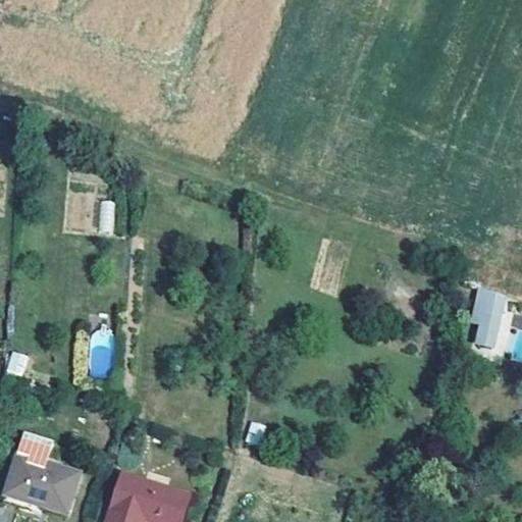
[(99,233),(114,233),(114,200),(99,200),(99,233)]
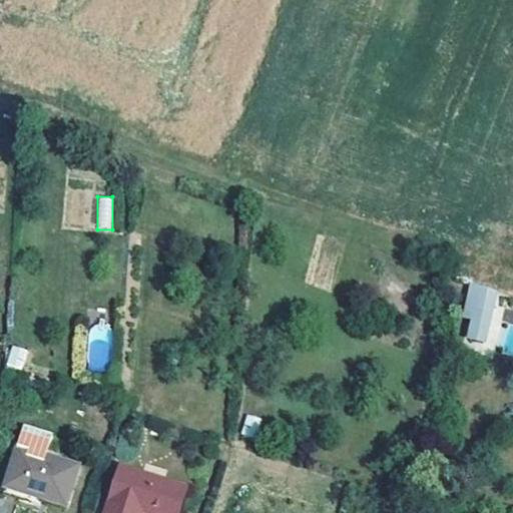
[(488,334),(493,315),(479,311),(484,291),(476,288),(467,320),(476,322),(474,331),(488,334)]
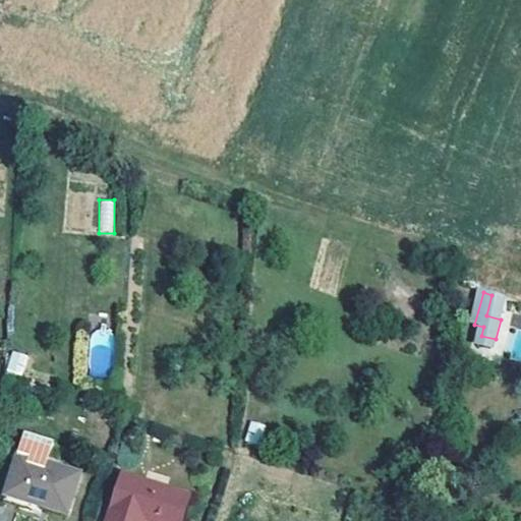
[(501,320),(507,300),(491,295),(486,315),(501,320)]
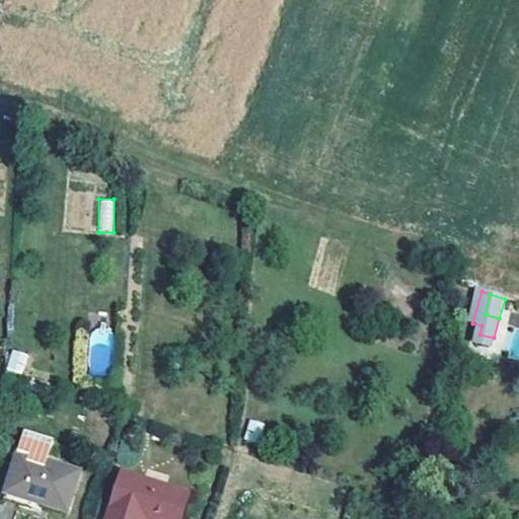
[(10,349),(6,371),(23,374),(27,352),(10,349)]
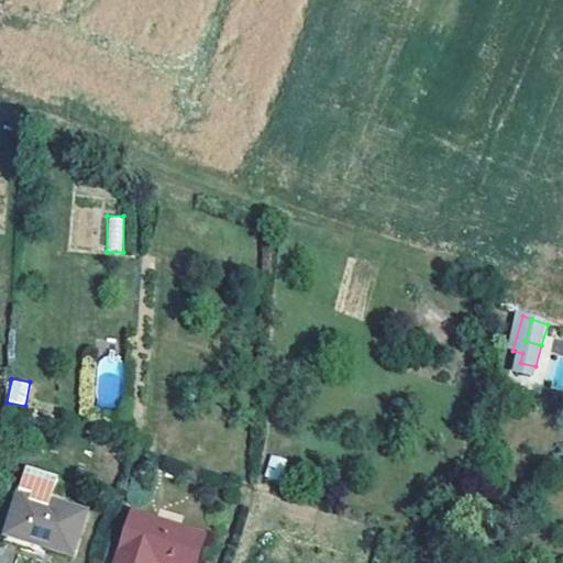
[(269,455),(265,476),(280,479),(285,459),(269,455)]
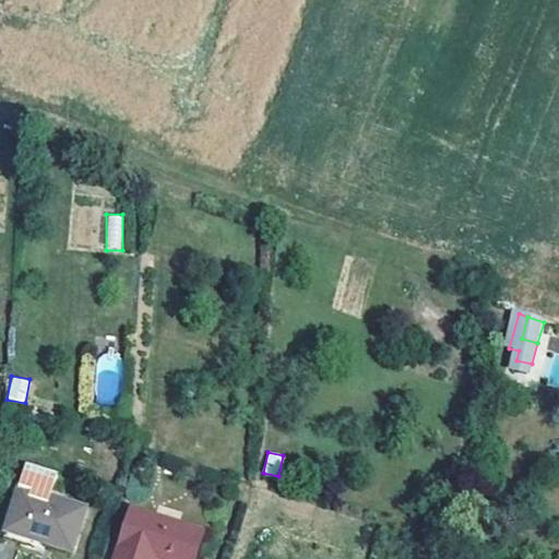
[(37,499),(44,477),(14,467),(0,512),(0,536),(60,556),(74,511),(37,499)]
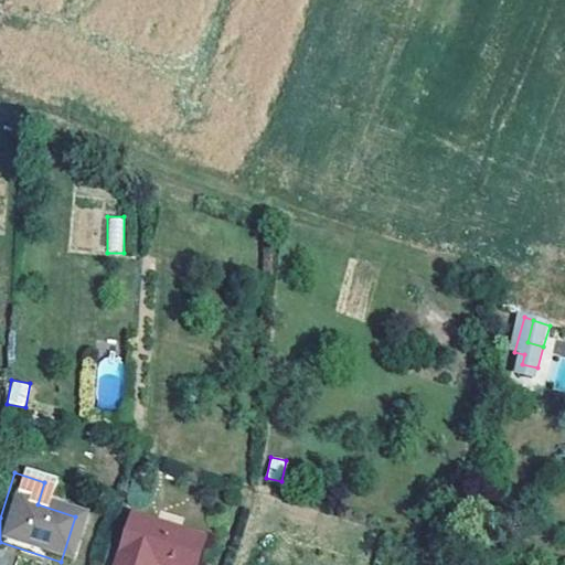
[(121,519),(107,564),(189,564),(196,541),(121,519)]
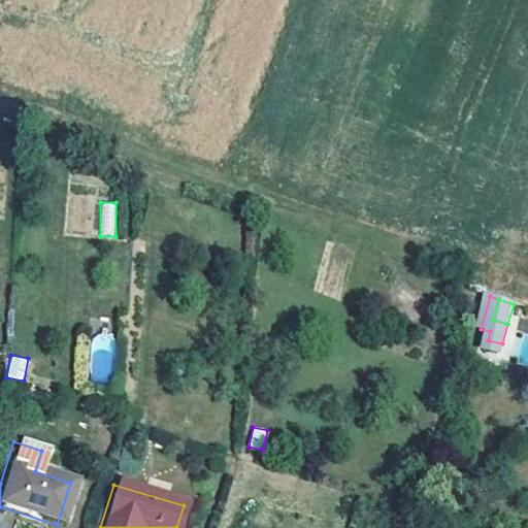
All buildings are outlined.
